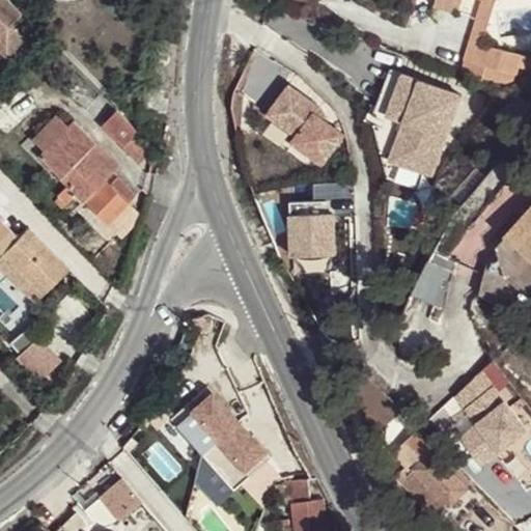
[(0,0),(0,49),(5,55),(24,37),(11,24),(22,14),(7,0),(0,0)]
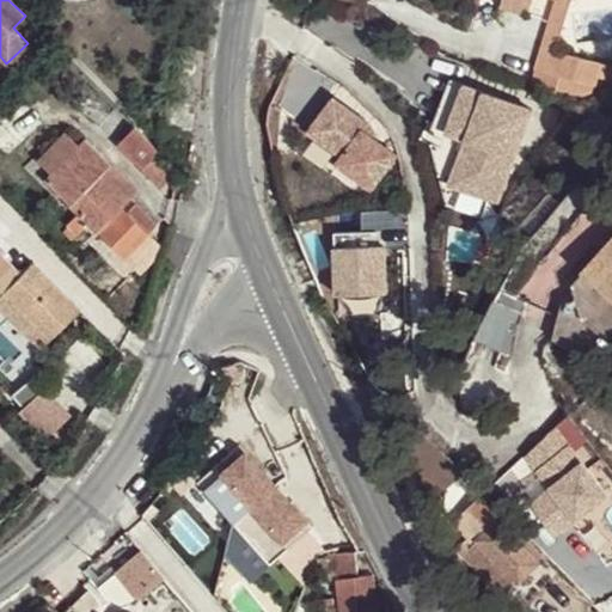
[(527,14),(531,0),(502,0),(501,6),(527,14)]
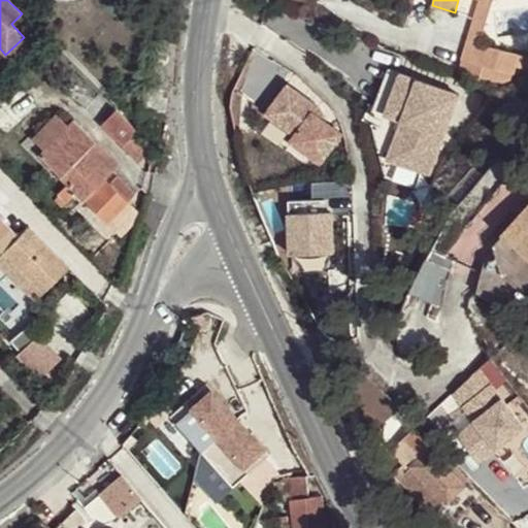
[(479,0),(467,41),(480,44),(493,0),(479,0)]
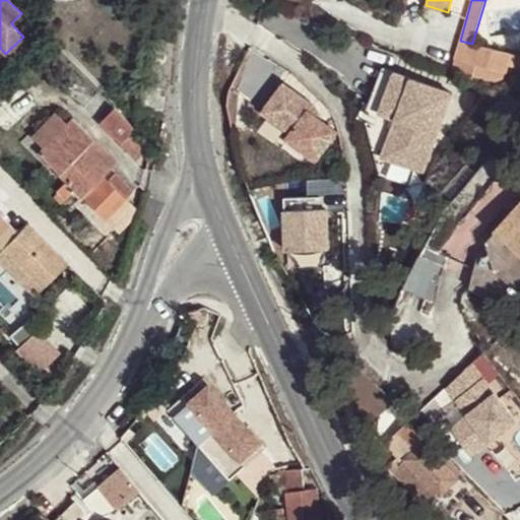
[(503,73),(506,73),(508,68),(511,56),(472,44),(460,41),(455,58),(503,73)]
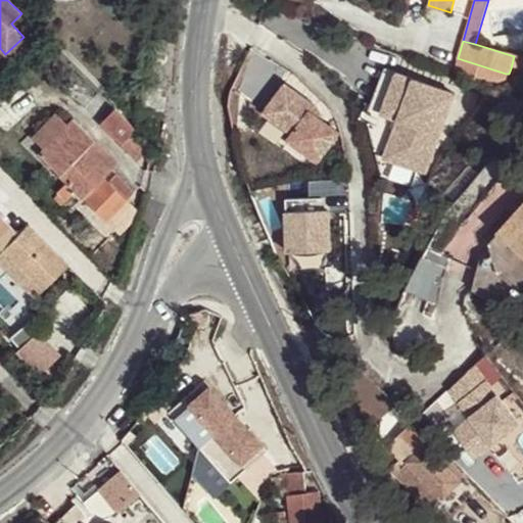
[(522,59),(522,58),(514,56),(511,68),(520,70),(522,59)]
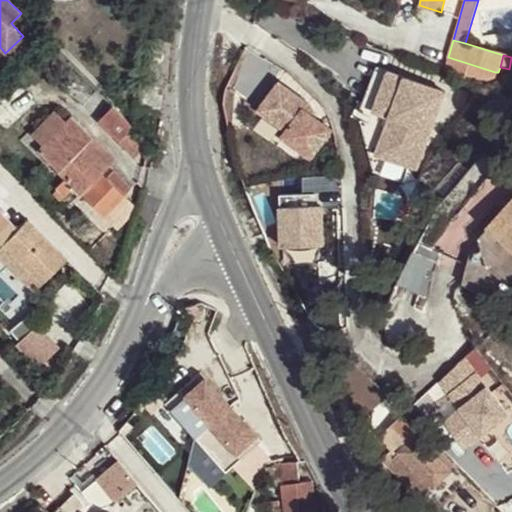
[(490,90),(495,72),(448,57),(443,72),(490,90)]
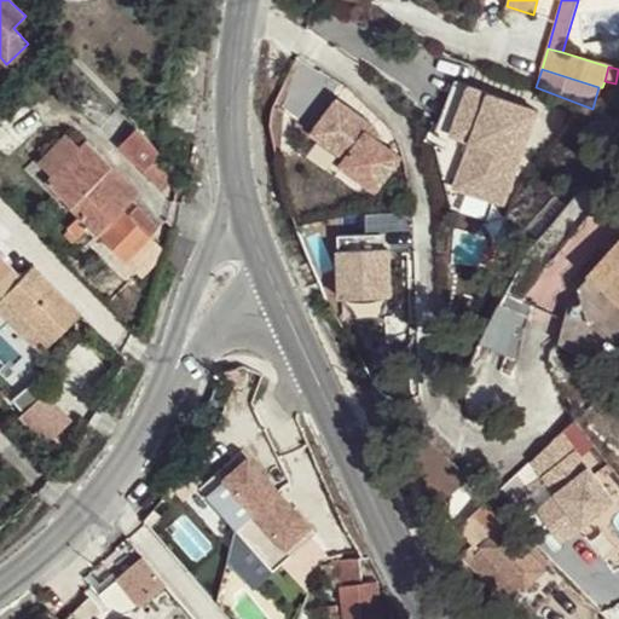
[(502,206),(537,111),(455,80),(437,128),(470,142),(453,187),(502,206)]
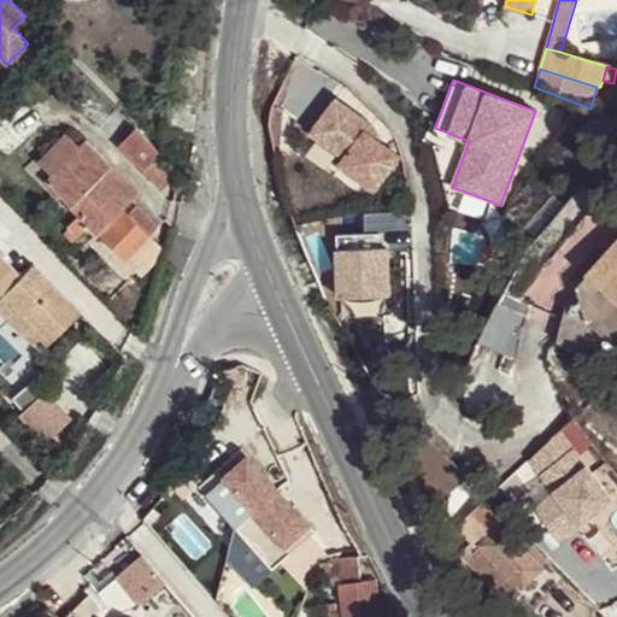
[(372,191),(398,157),(364,133),(369,125),(334,99),(309,134),(344,159),(338,166),(339,166),(372,191)]
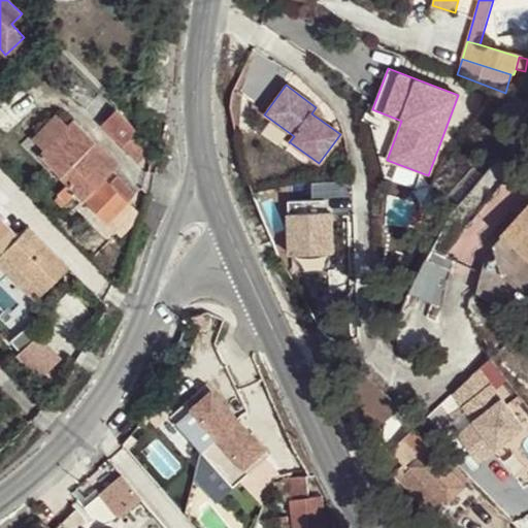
[(120,142),(134,128),(117,109),(102,125),(120,142)]
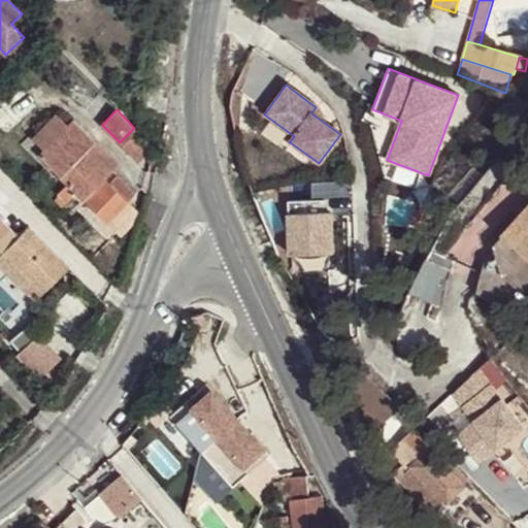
[(32,138),(43,150),(68,125),(57,113),(32,138)]
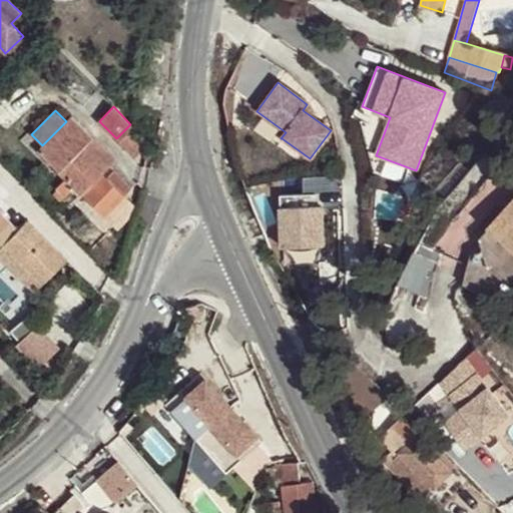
[(37,150),(53,165),(87,132),(71,115),(66,121),(42,145),(37,150)]
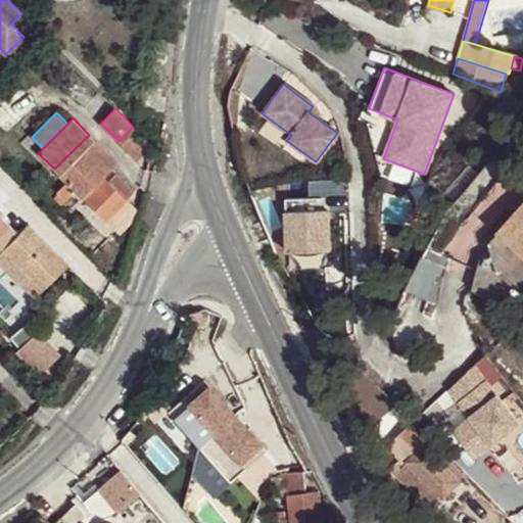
[(137,160),(150,147),(135,130),(134,128),(133,127),(119,141),(137,160)]
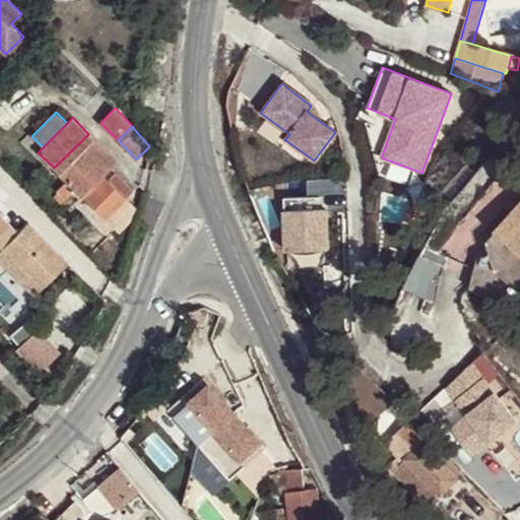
[(54,168),(107,220),(125,201),(135,191),(116,172),(108,180),(104,176),(111,169),(87,145),(93,139),(88,134),(54,168)]
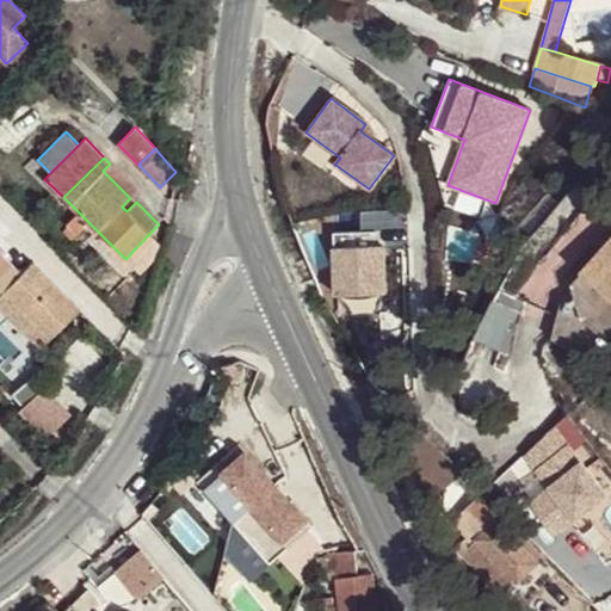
[(103,171),(130,198),(137,191),(110,164),(103,171)]
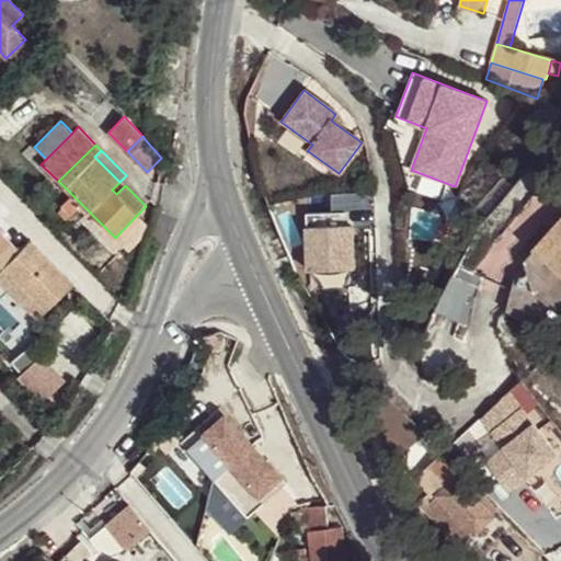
[(560,219),(536,248),(550,261),(560,249),(560,219)]
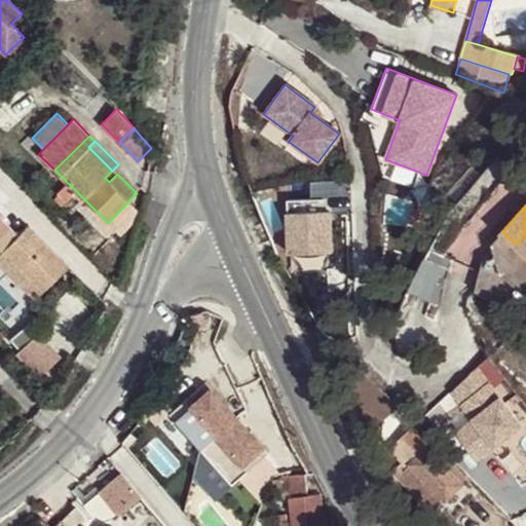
[(342,251),(342,209),(300,209),(300,251),(342,251)]
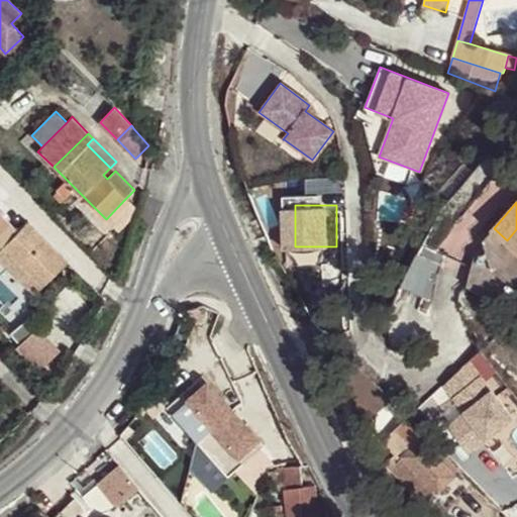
[(27,220),(4,244),(44,285),(68,261),(27,220)]
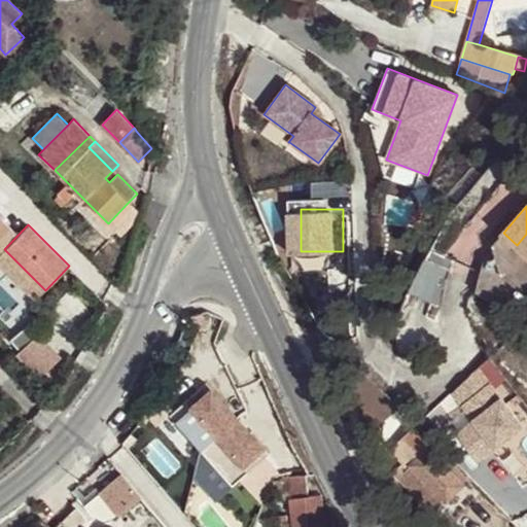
[(526,234),(517,245),(526,253),(526,234)]
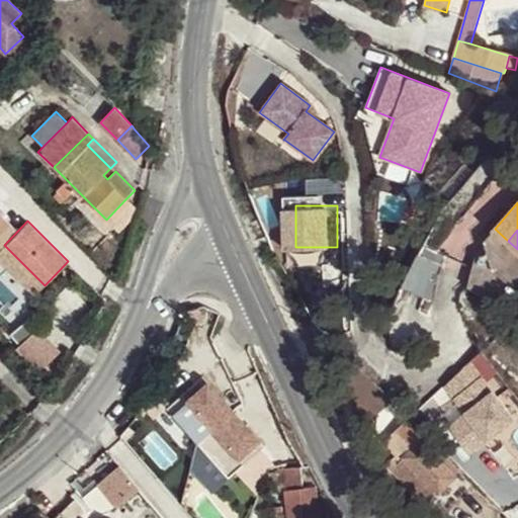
[(0,248),(0,259),(35,295),(45,285),(4,245),(0,248)]
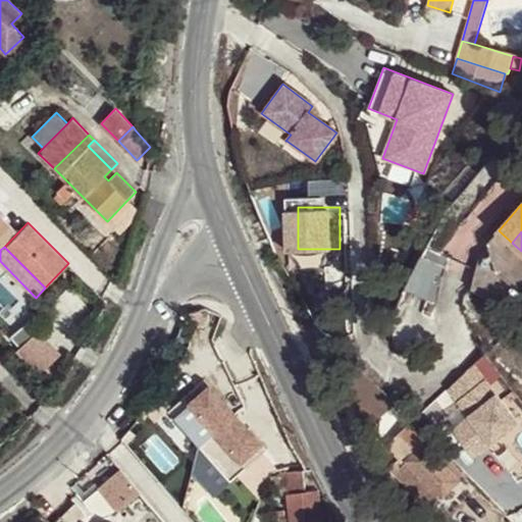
[(19,350),(41,330),(31,319),(9,337),(19,350)]
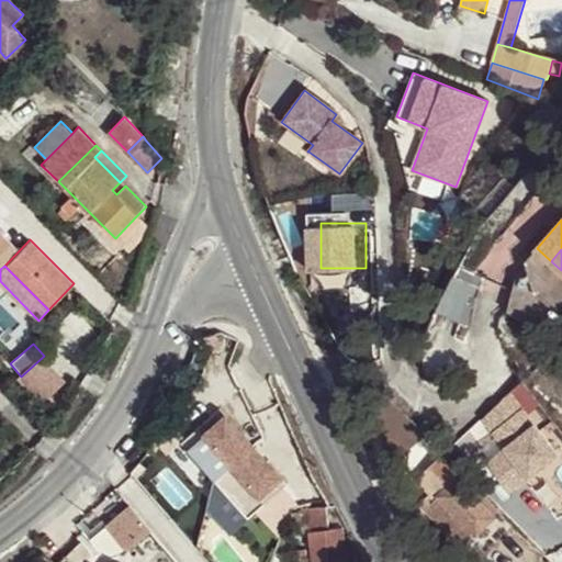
[(204,353),(193,350),(187,368),(197,372),(204,353)]
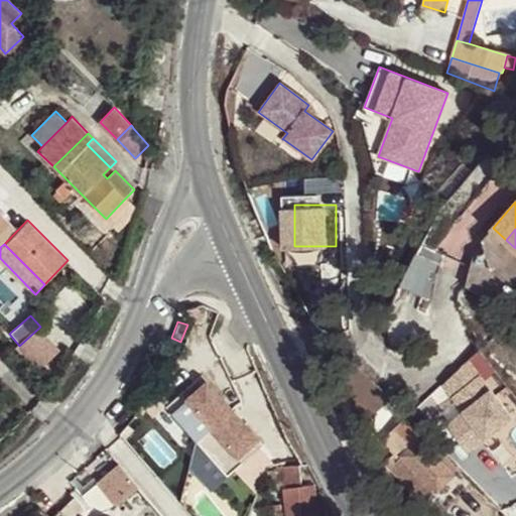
[(42,327),(25,345),(47,366),(65,347),(42,327)]
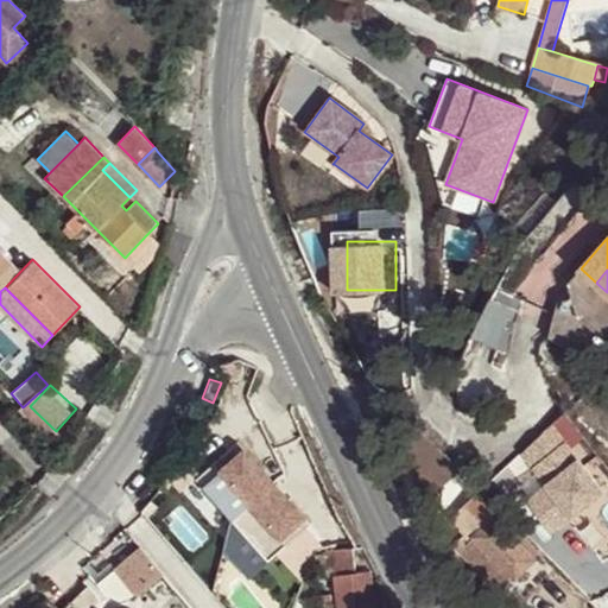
[(534,442),(586,515),(607,500),(607,480),(567,420),(534,442)]
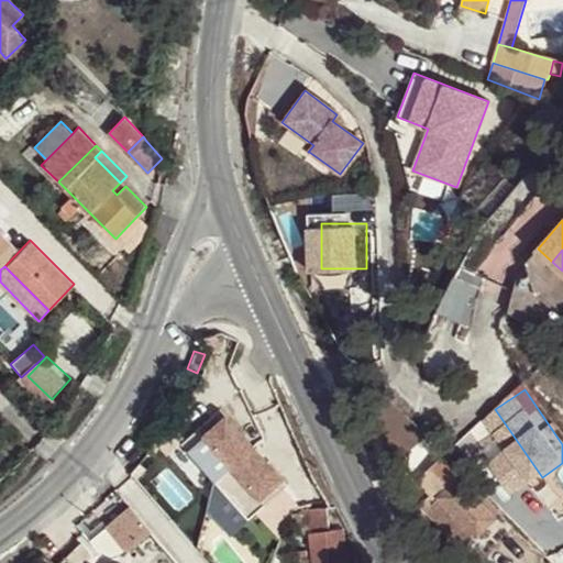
[(217,482),(256,448),(222,410),(184,444),(217,482)]
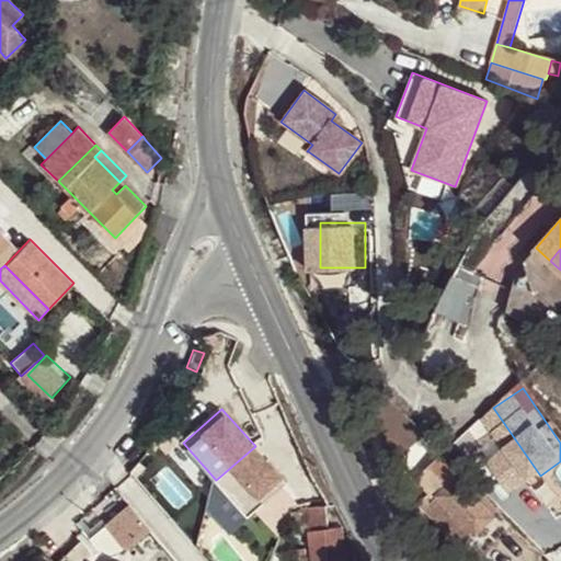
[(255,446),(216,480),(250,518),(288,484),(255,446)]
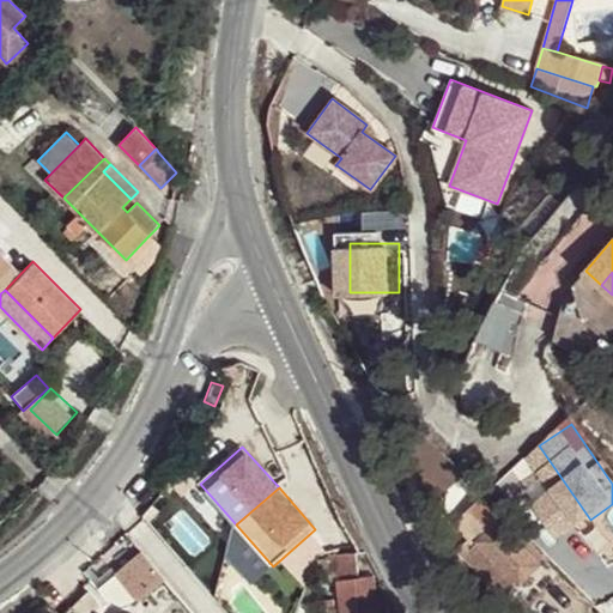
[(505,595),(540,563),(480,499),(466,513),(485,532),(474,542),(471,539),(460,548),(505,595)]
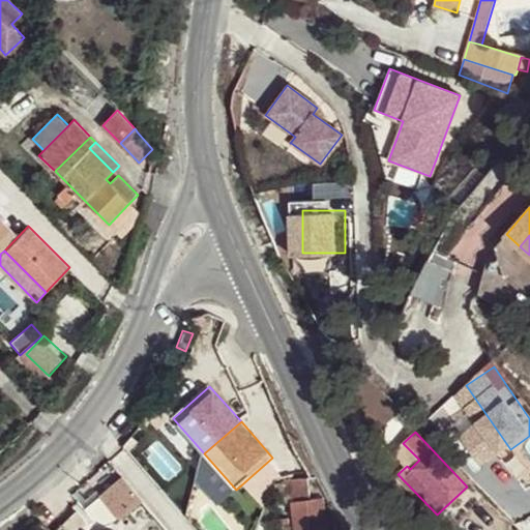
[(419,460),(403,443),(393,452),(407,466),(410,469),(419,460)]
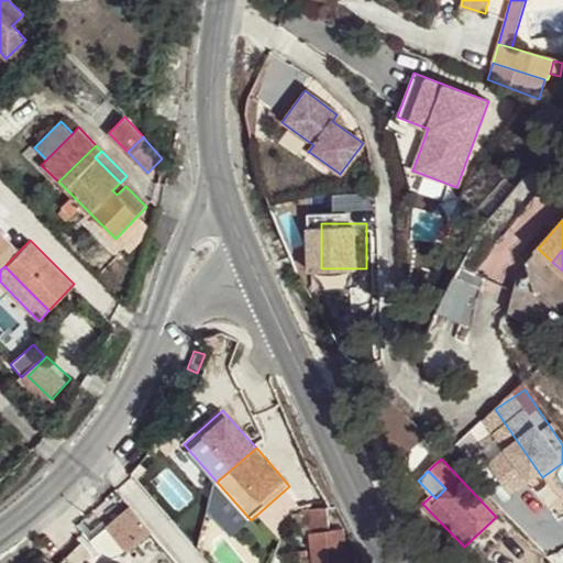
[(330,530),(328,508),(310,509),(313,550),(298,551),(299,559),(315,558),(315,562),(345,562),(343,529),(330,530)]
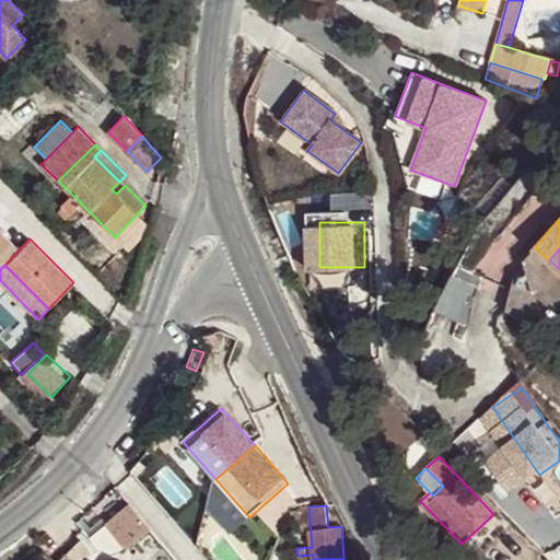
[(142,543),(154,533),(136,512),(124,522),(142,543)]
